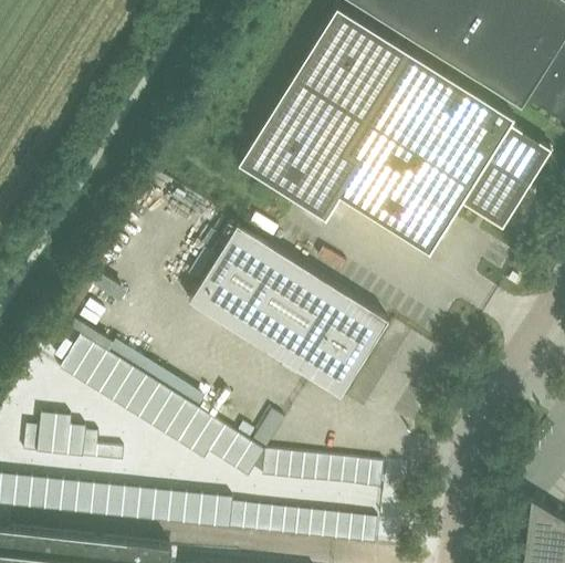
[(526,96),(564,121),(564,0),(351,0),(520,106),(526,96)]
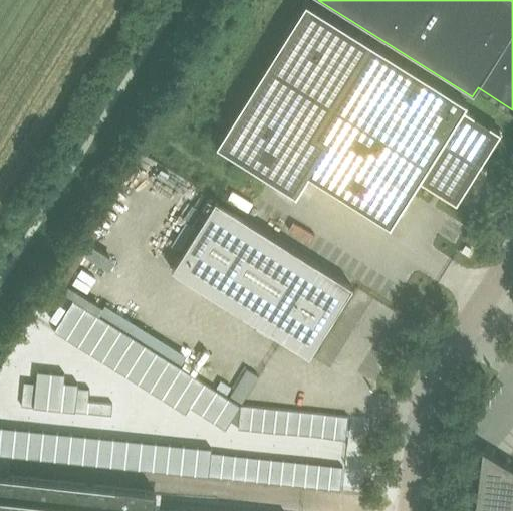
[(463,194),(500,136),(463,112),(467,107),(306,5),(216,149),(295,199),(301,189),(308,178),(390,230),(427,171),(444,182),(443,184),(450,188),(452,186),(463,194)]
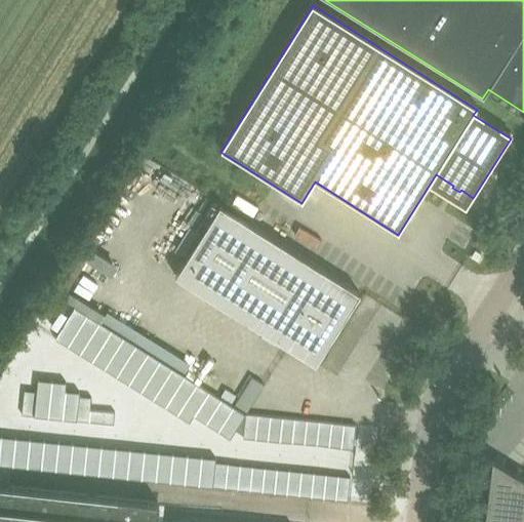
[(172,278),(291,353),(294,348),(316,362),(355,299),(354,299),(357,295),(217,206),(172,278)]
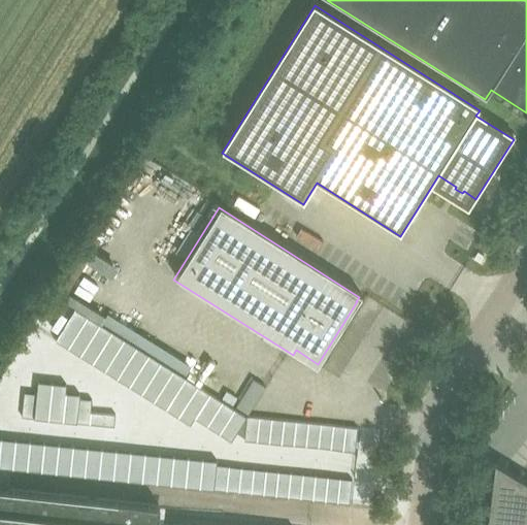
[(116,269),(90,253),(84,262),(110,279),(116,269)]
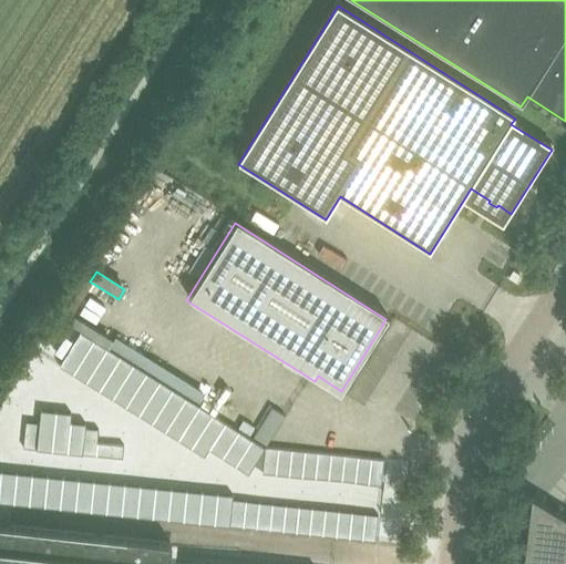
[(58,368),(71,377),(92,342),(79,334),(58,368)]
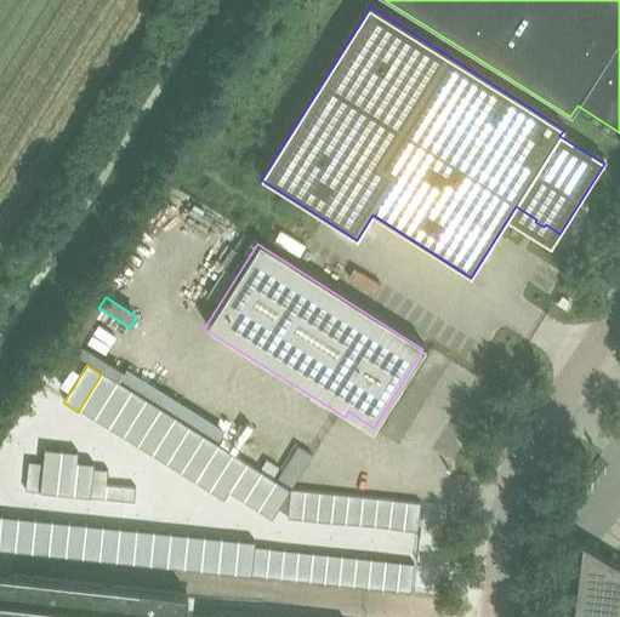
[(119,366),(113,377),(212,436),(220,426),(119,366)]
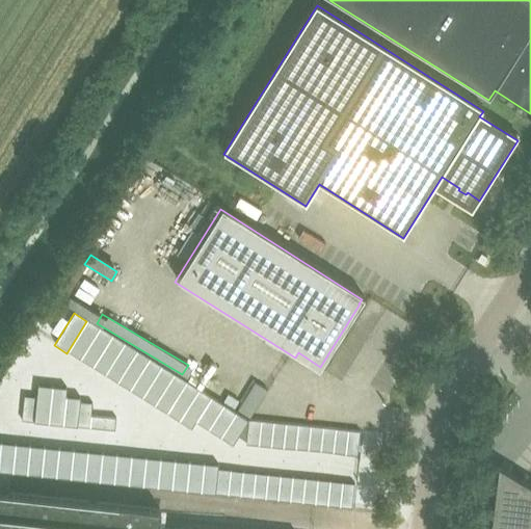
[(79,361),(99,328),(86,321),(67,353),(79,361)]
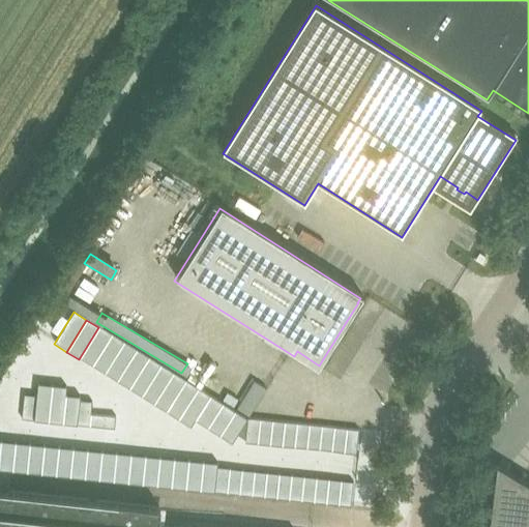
[(79,359),(91,368),(111,335),(98,327),(79,359)]
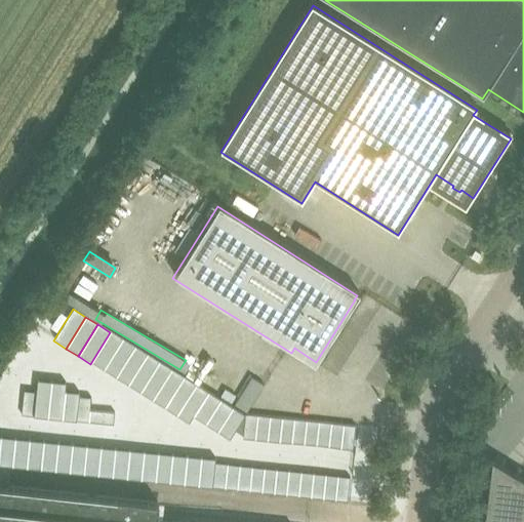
[(103,371),(122,339),(110,332),(90,364),(103,371)]
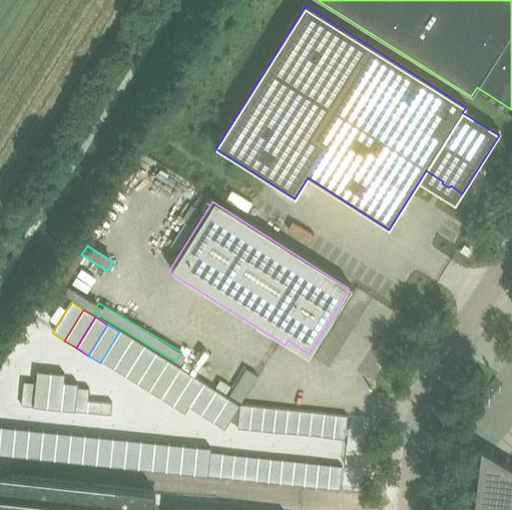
[(100,363),(111,370),(131,340),(119,332),(100,363)]
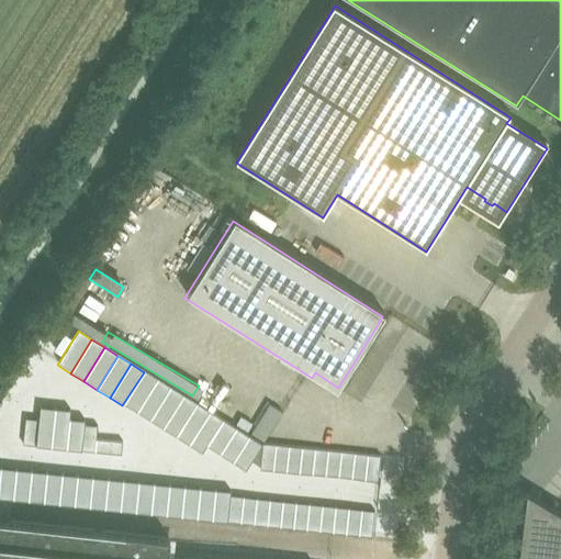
[(122,405),(135,414),(156,380),(144,372),(122,405)]
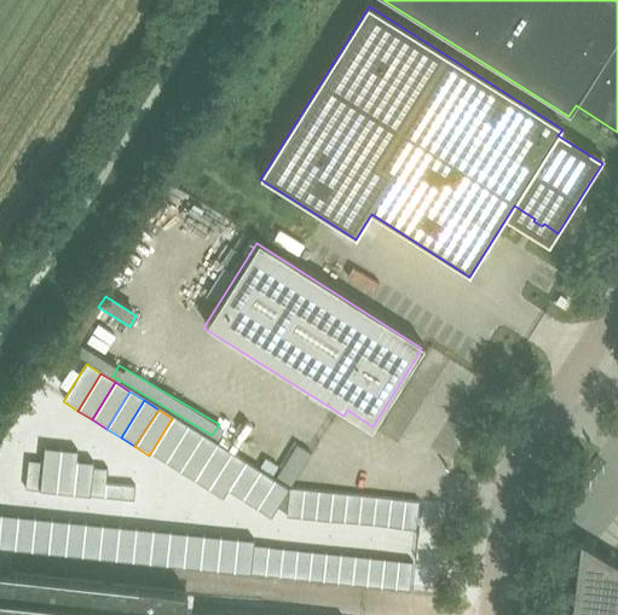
[(163,464),(186,428),(172,418),(149,456),(163,464)]
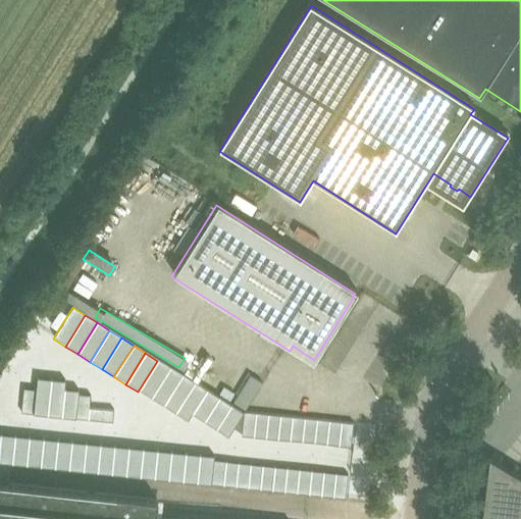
[(138,392),(150,400),(169,368),(157,361),(138,392)]
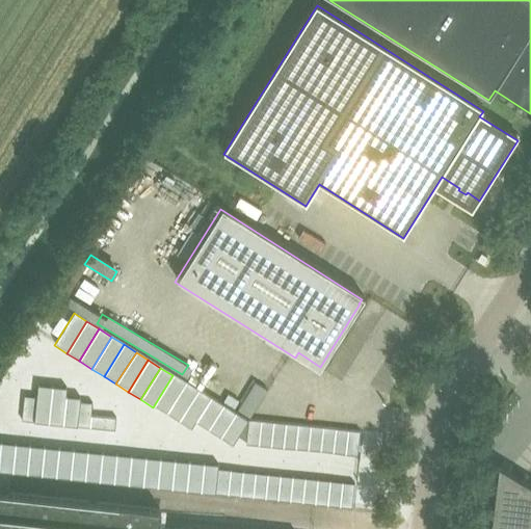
[(165,415),(185,384),(173,375),(153,407),(165,415)]
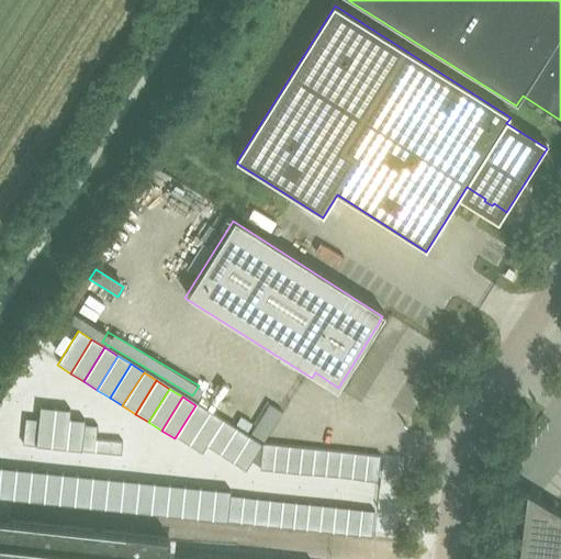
[(175,438),(188,447),(209,413),(195,405),(175,438)]
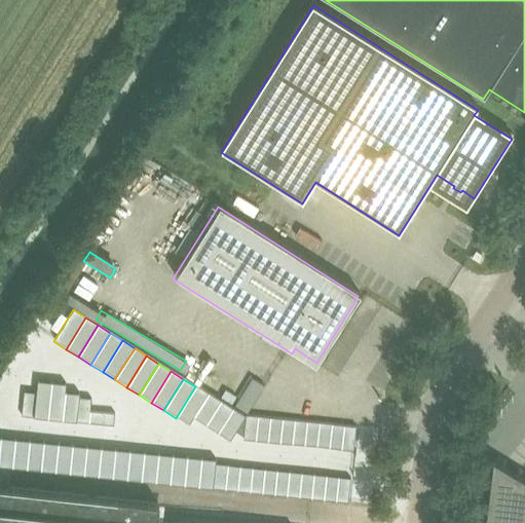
[(32,419),(46,421),(50,384),(36,382),(35,395),(32,419)]
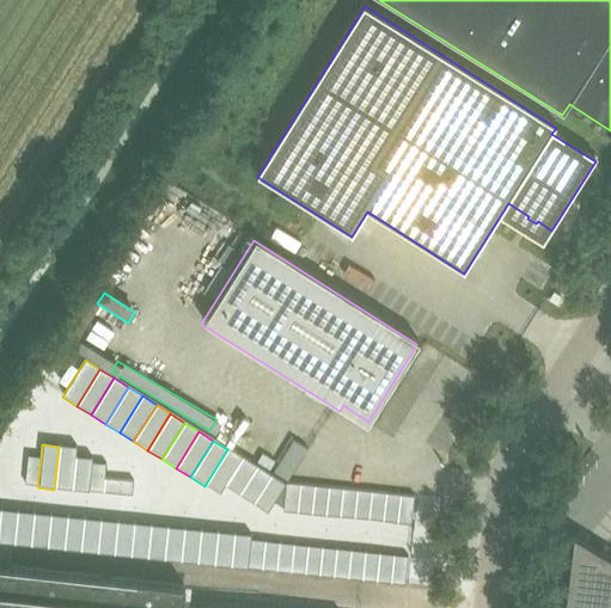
[(54,490),(71,491),(74,458),(75,448),(59,447),(54,490)]
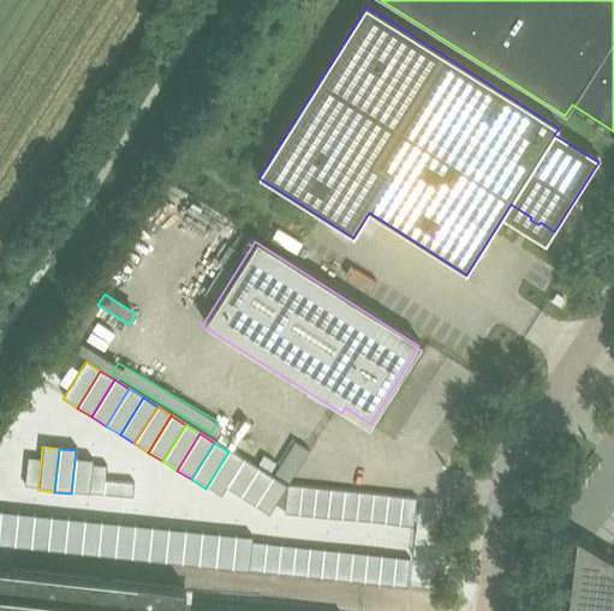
[(206,489),(220,497),(225,490),(243,461),(228,451),(206,489)]
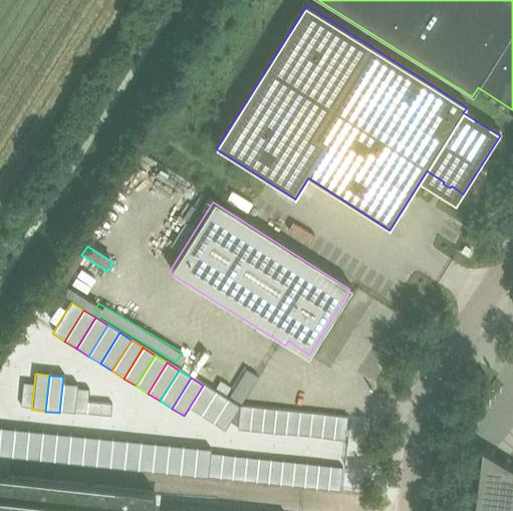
[(19,409),(31,410),(34,386),(22,385),(19,409)]
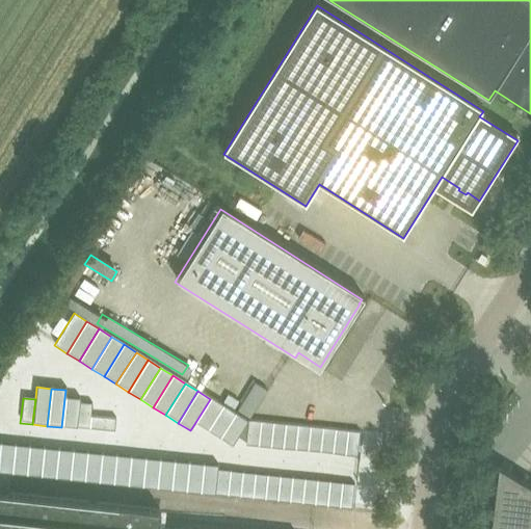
[(61,427),(77,429),(79,403),(79,399),(64,398),(61,427)]
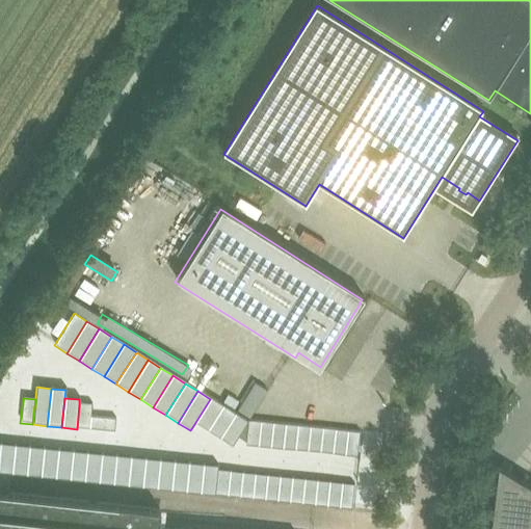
[(194,424),(207,431),(221,406),(210,399),(194,424)]
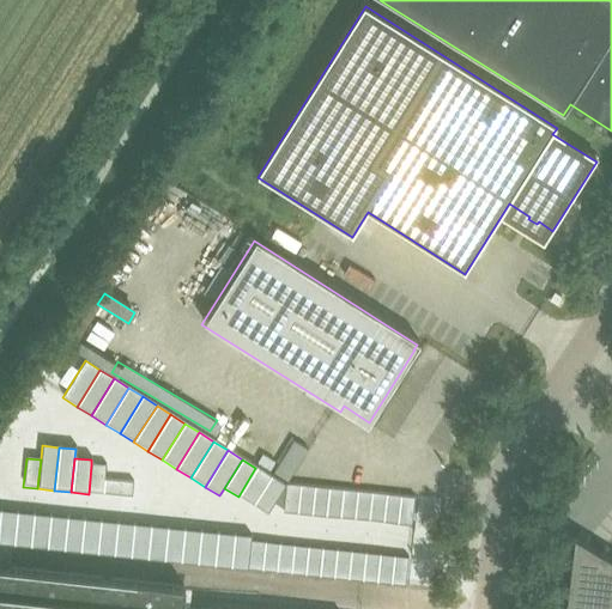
[(89,494),(102,495),(105,467),(91,464),(89,494)]
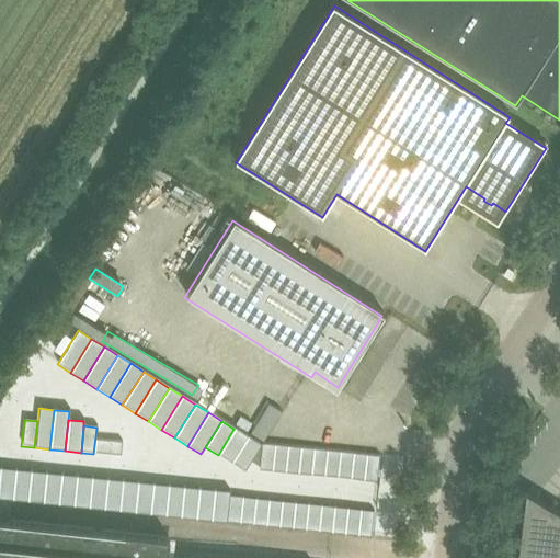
[(231,464),(247,437),(233,429),(218,455),(231,464)]
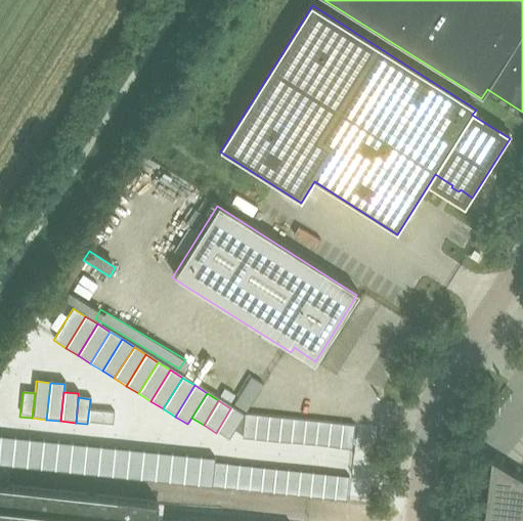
[(233,432),(244,417),(230,408),(216,433),(228,440),(233,432)]
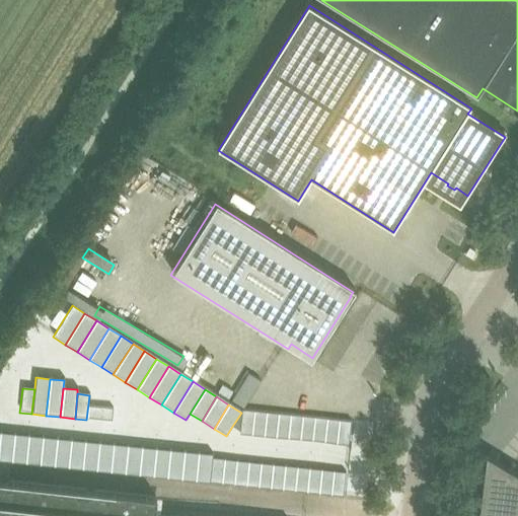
[(111,422),(112,410),(88,408),(86,420),(111,422)]
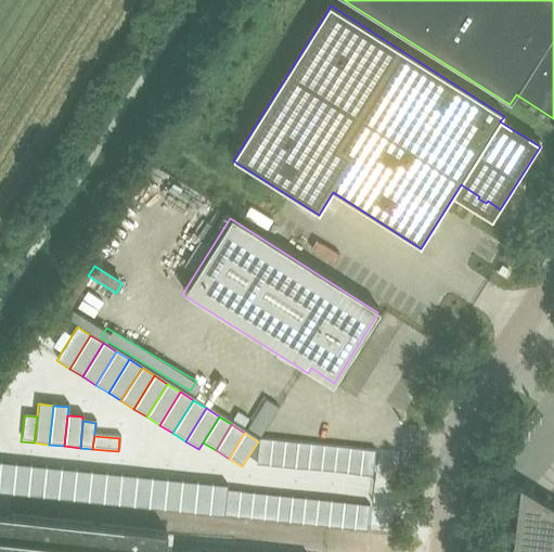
[(255,466),(269,467),(271,441),(258,440),(258,441),(256,463),(255,466)]
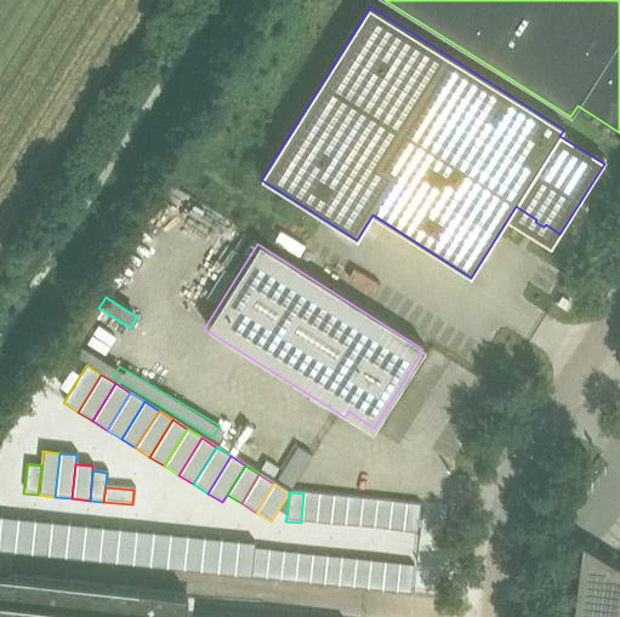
[(277,512),(286,518),(289,493),(277,512)]
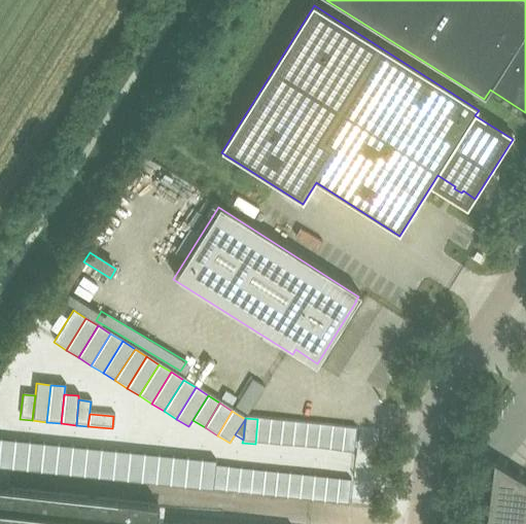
[(267,446),(270,421),(257,419),(255,444),(267,446)]
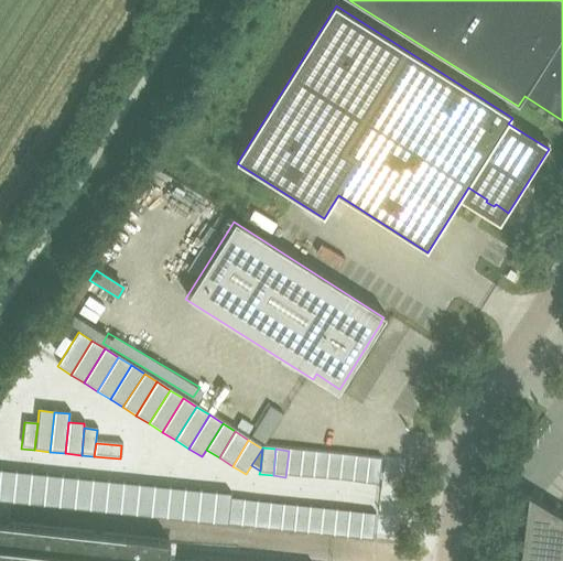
[(285,477),(299,478),(302,452),(289,451),(285,477)]
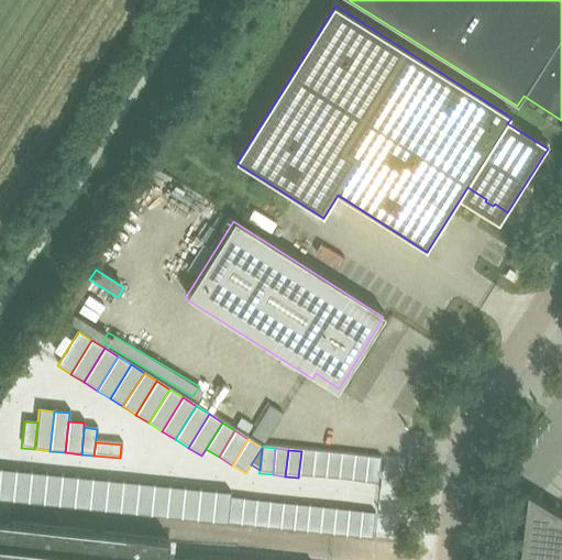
[(311,479),(315,452),(301,451),(298,478),(311,479)]
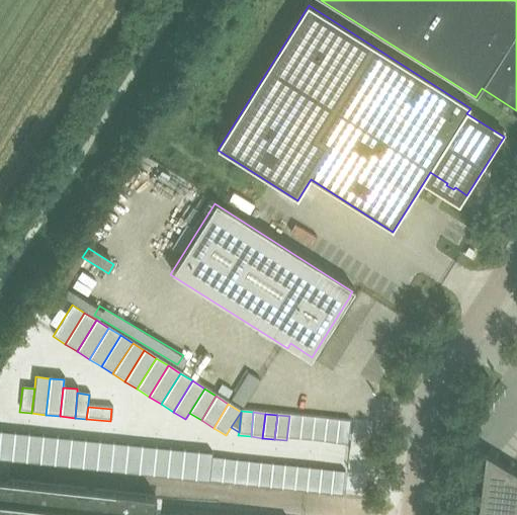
[(286,440),(298,441),(302,417),(289,416),(286,440)]
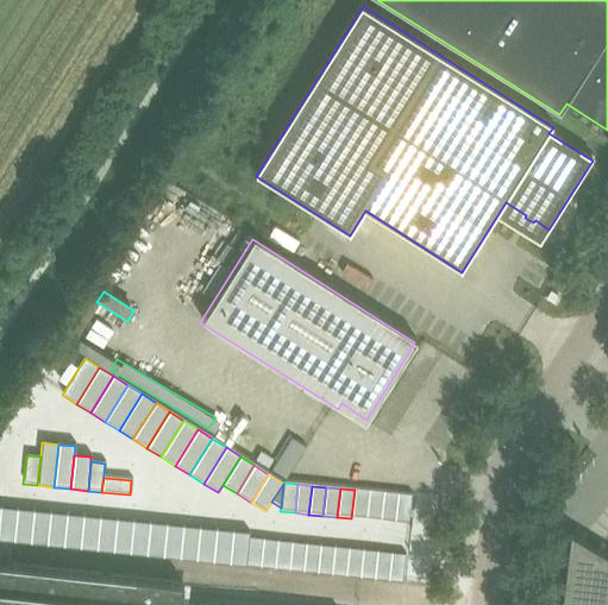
[(365,521),(369,492),(355,490),(351,518),(365,521)]
